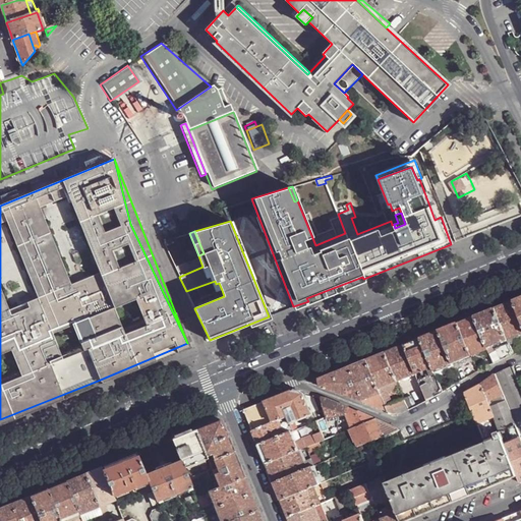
[(306,298),(308,301),(363,279),(362,277),(306,298)]
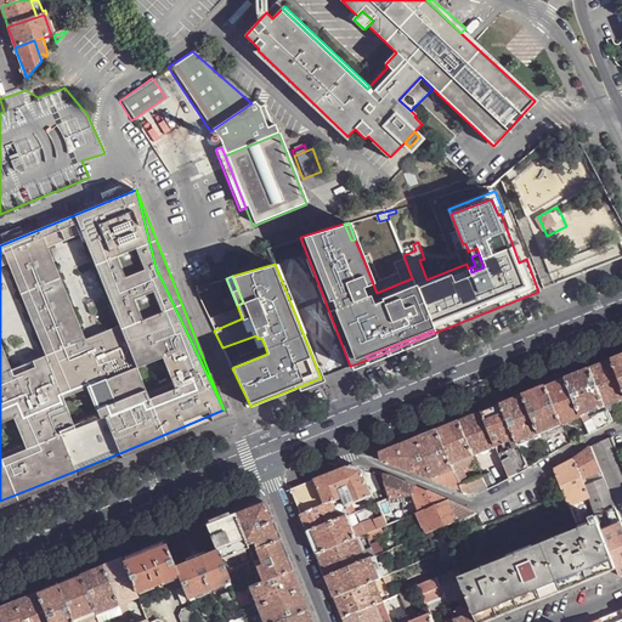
[(258,339),(256,335),(253,337),(258,349),(265,346),(261,338),(258,339)]
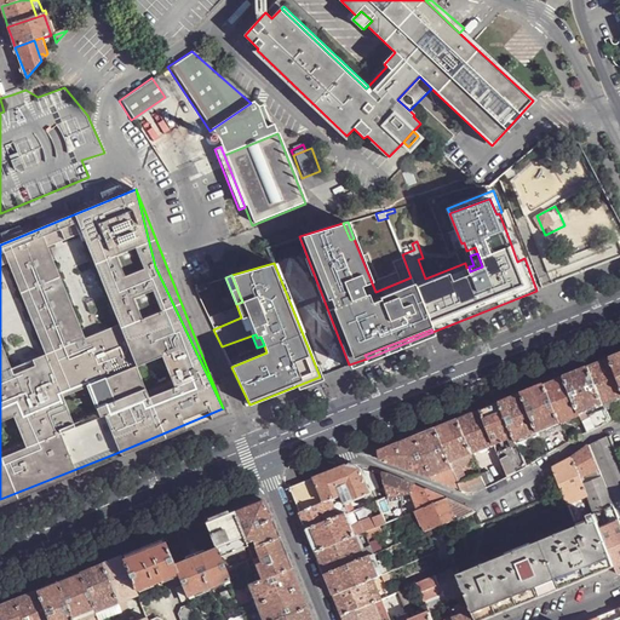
[(598,363),(589,367),(603,405),(619,397),(619,382),(610,359),(598,363)]
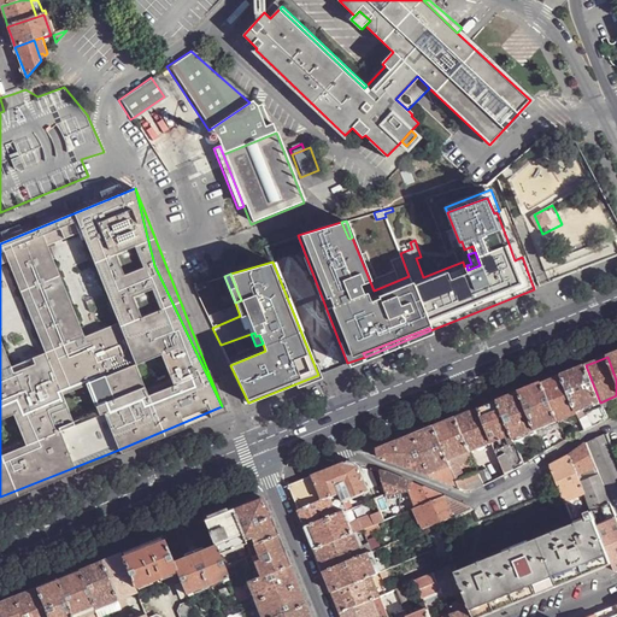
[(600,403),(586,365),(574,370),(562,375),(577,412),(600,403)]
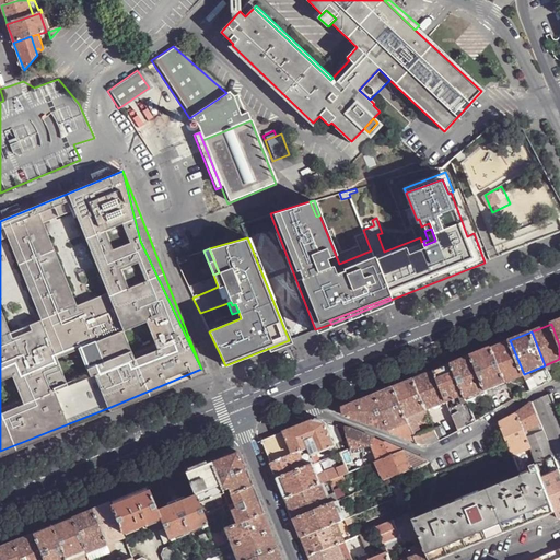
[(524,374),(510,340),(499,345),(492,348),(506,383),(525,375),(524,374)]
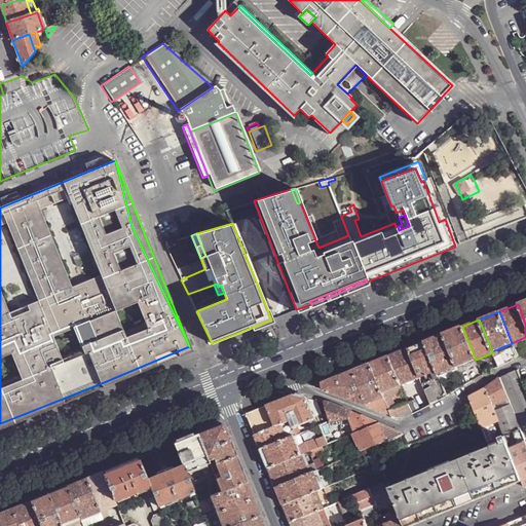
[(476,360),(462,327),(452,331),(444,334),(457,367),(476,360)]
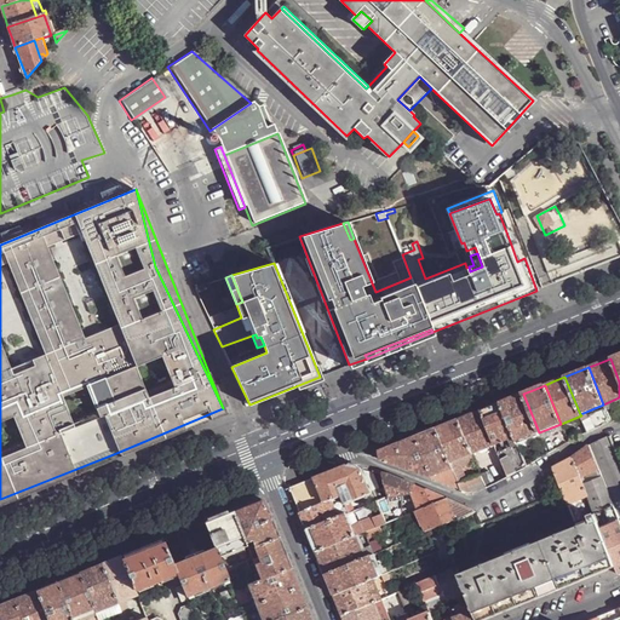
[(539,432),(523,394),(509,400),(500,403),(512,432),(516,442),(539,432)]
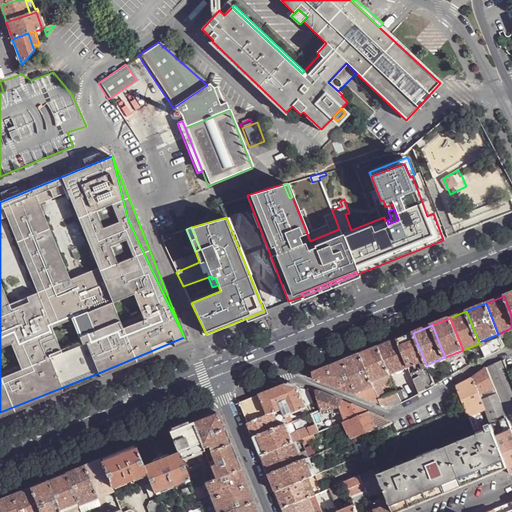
[(423,357),(413,333),(403,336),(397,339),(407,364),(410,363),(423,357)]
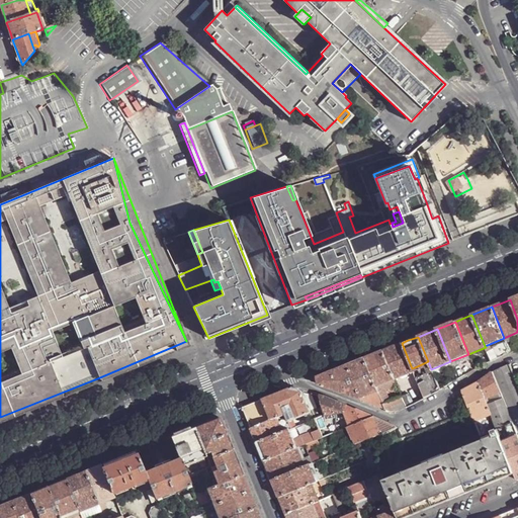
[(97,378),(0,417),(0,423),(188,346),(186,341),(97,378)]
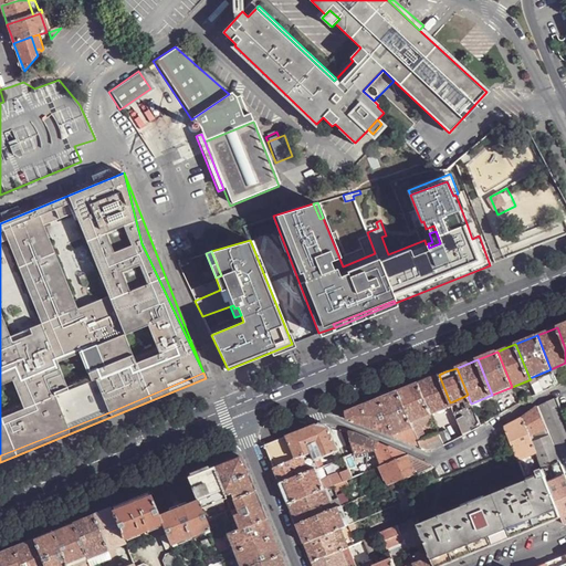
[(554,379),(552,373),(531,381),(533,385),(536,396),(557,386),(554,379)]
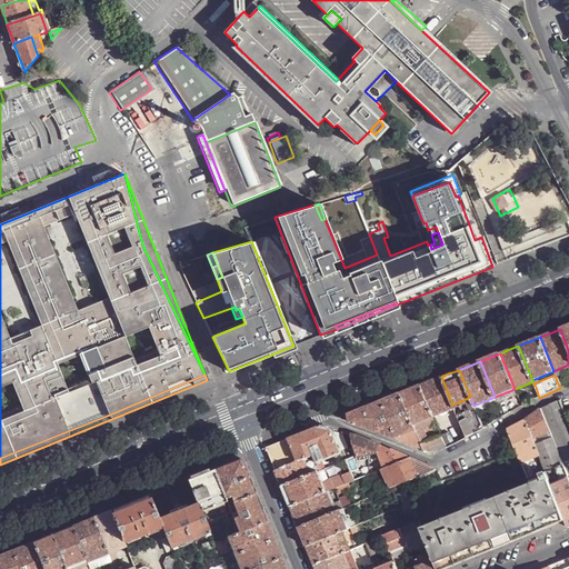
[(452,405),(441,377),(429,382),(420,386),(433,416),(453,407),(452,405)]
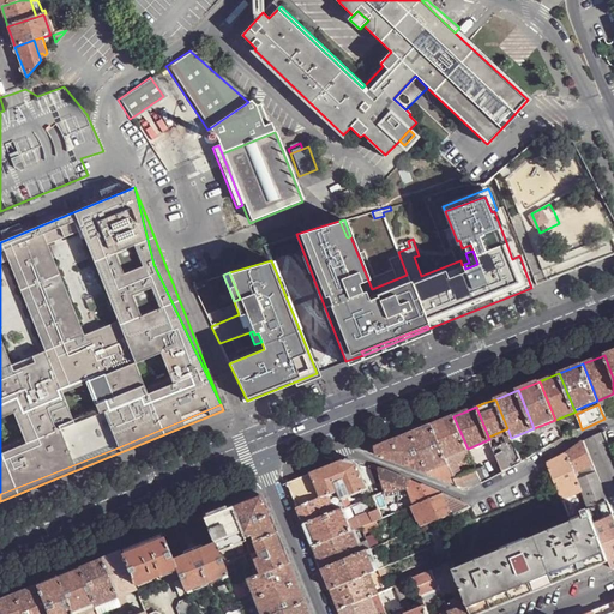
[(601,411),(605,419),(613,415),(611,408),(609,408),(601,411)]
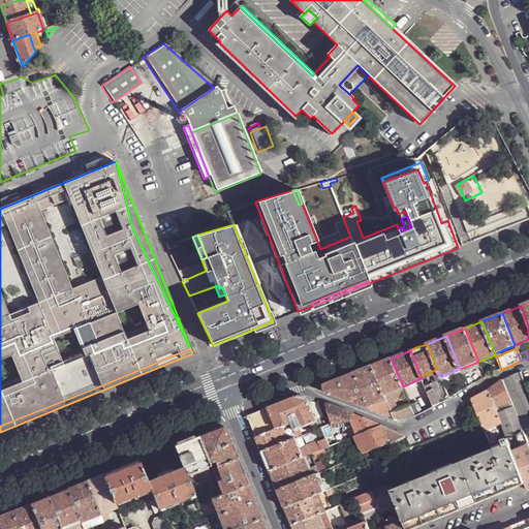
[(403,386),(391,359),(380,363),(372,366),(384,395),(403,386)]
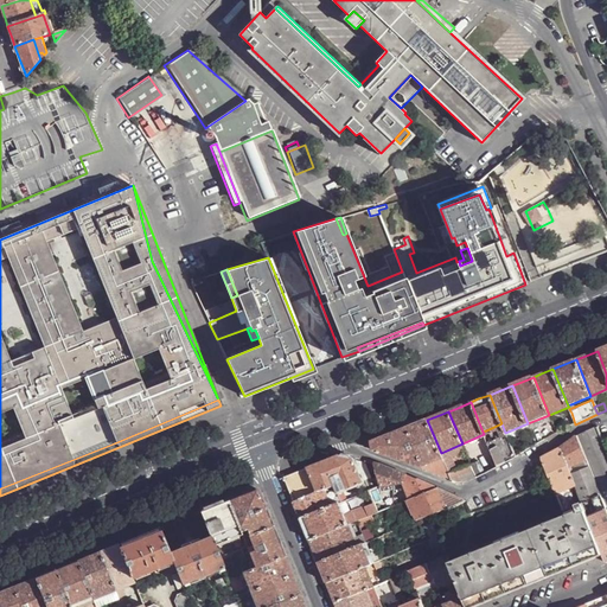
[(441,453),(427,420),(416,425),(408,427),(423,466),(443,459),(441,453)]
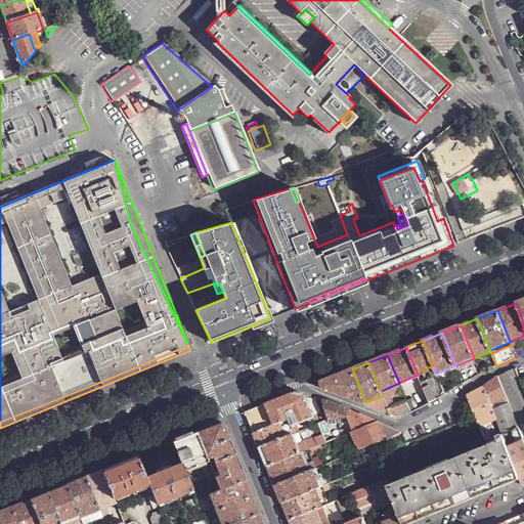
[(436,374),(433,365),(420,372),(420,374),(423,373),(426,380),(437,375),(436,374)]
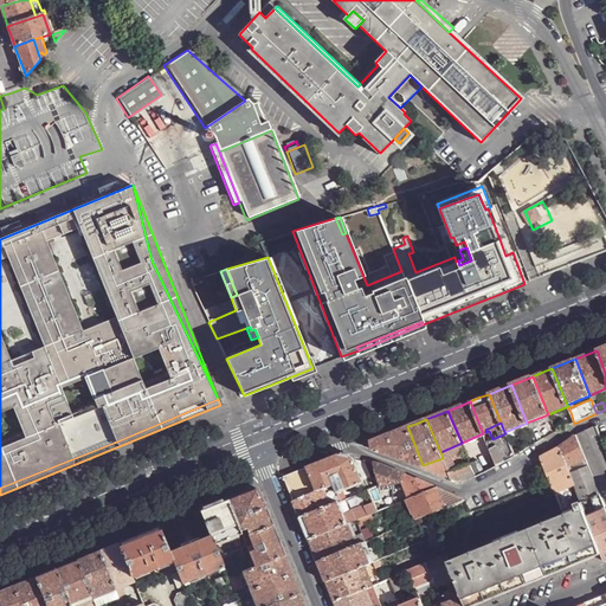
[(505,433),(508,439),(529,431),(529,430),(527,423),(504,432),(505,433)]
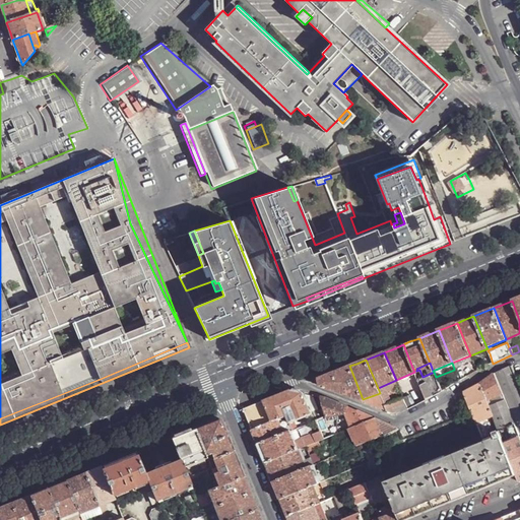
[(519,363),(511,366),(519,386),(519,363)]
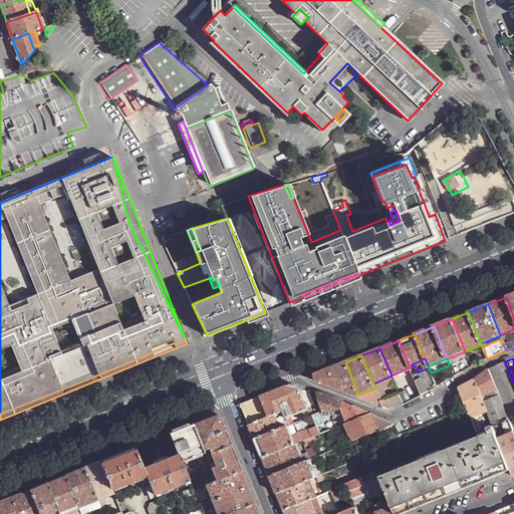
[(358,395),(345,361),(329,368),(315,374),(316,381),(356,396),(358,395)]
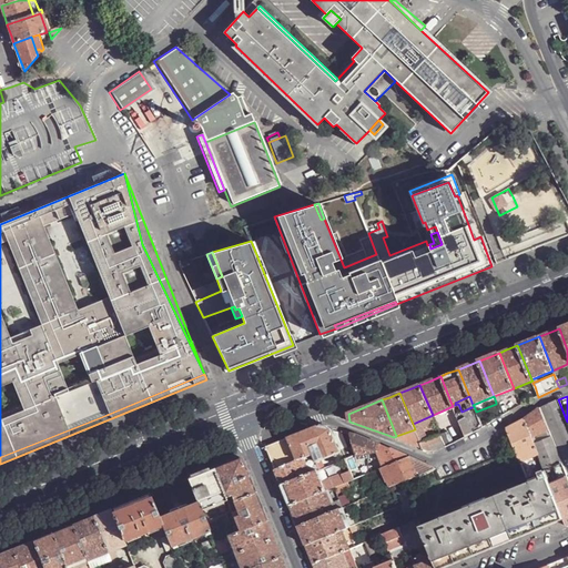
[(567,422),(558,399),(540,408),(549,430),(553,438),(564,465),(567,475),(567,422)]
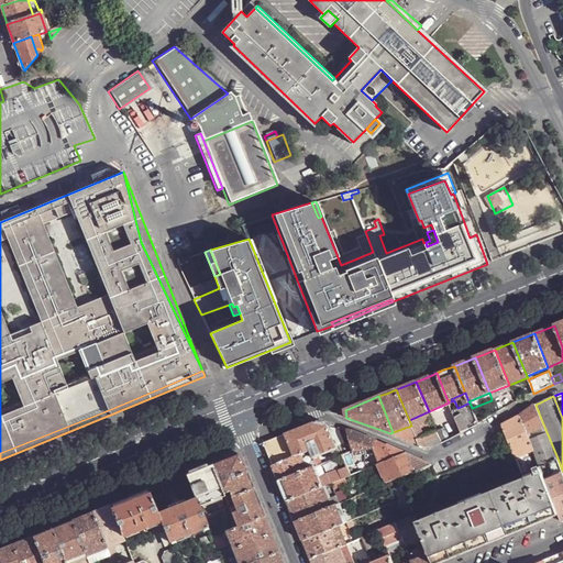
[(501,410),(496,397),(492,399),(492,400),(497,414),(501,410)]
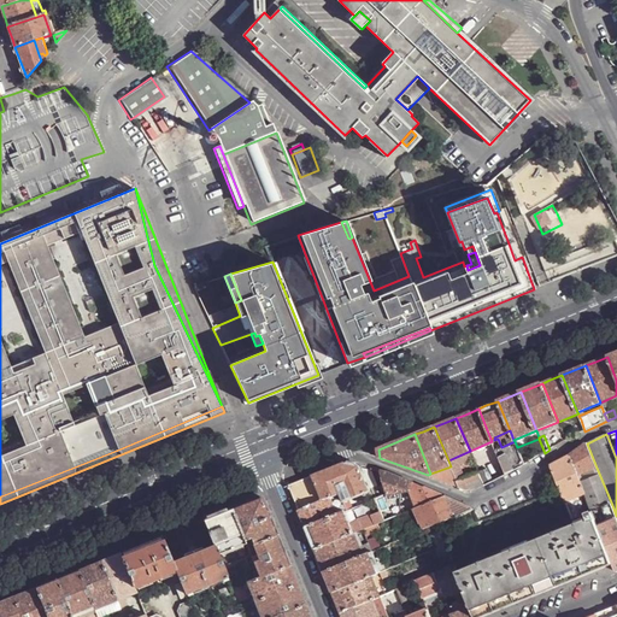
[(517,447),(515,441),(501,447),(495,451),(506,475),(524,465),(517,447)]
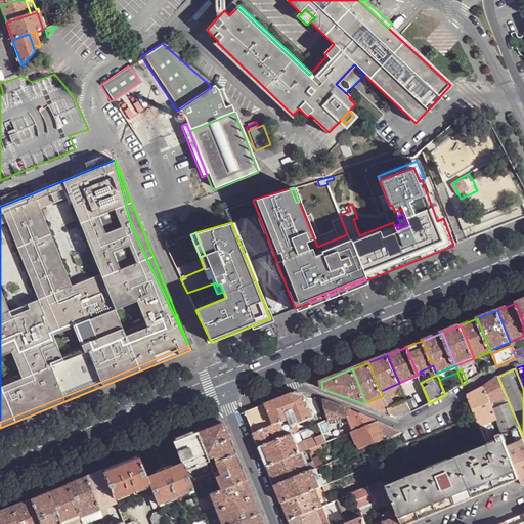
[(507,397),(498,377),(484,387),(491,404),(507,397)]
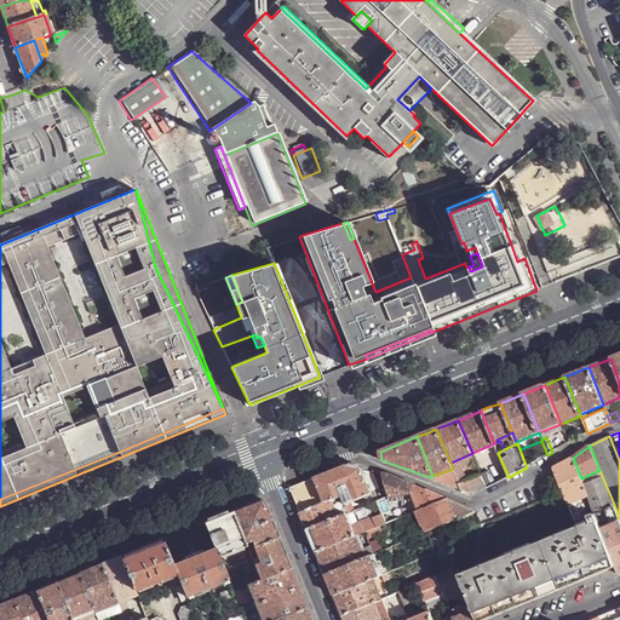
[(475,459),(472,453),(451,463),(453,469),(461,465),(475,459)]
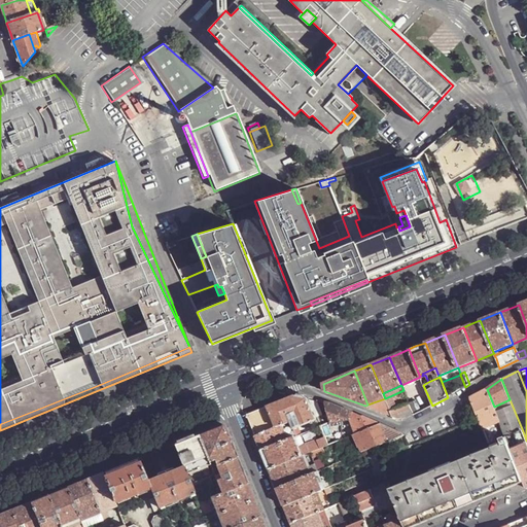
[(487,389),(471,397),(477,410),(479,417),(484,428),(500,422),(497,413),(494,407),(487,389)]
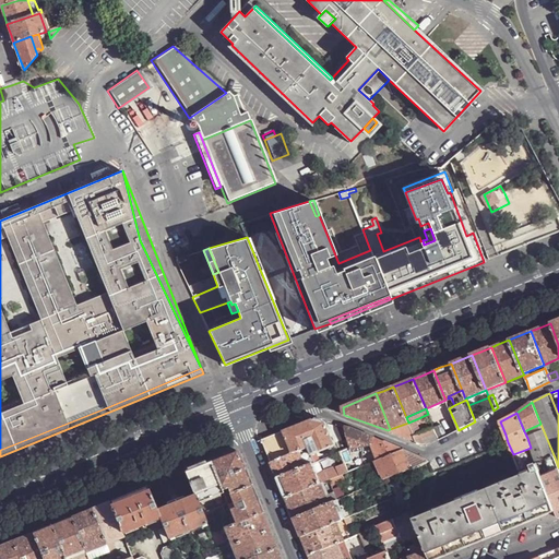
[(294,427),(284,431),(294,454),(300,451),(310,448),(313,455),(321,452),(336,445),(326,423),(313,419),(294,427)]
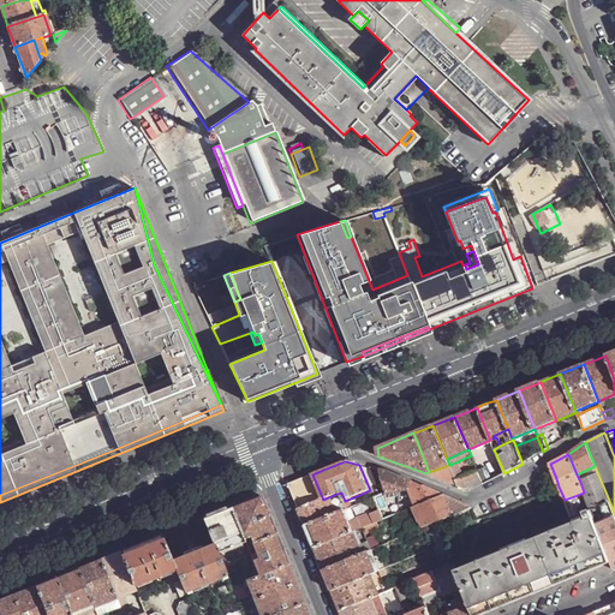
[(465,476),(458,461),(449,465),(455,479),(465,476)]
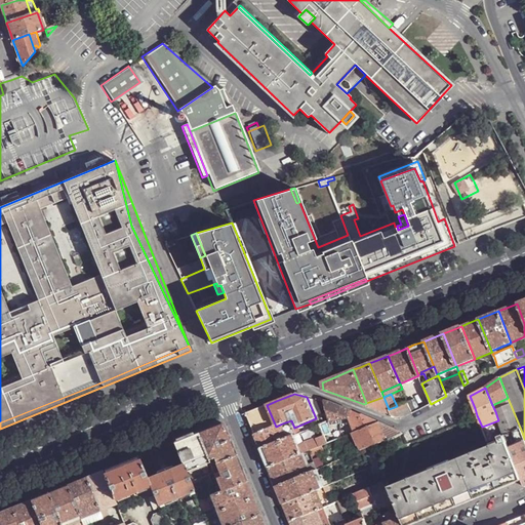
[(389,409),(384,397),(366,403),(364,404),(391,414),(389,409)]
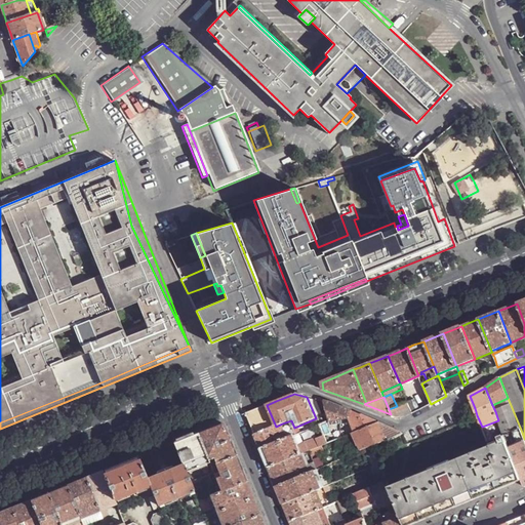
[(511,405),(508,398),(492,405),(495,411),(511,405)]
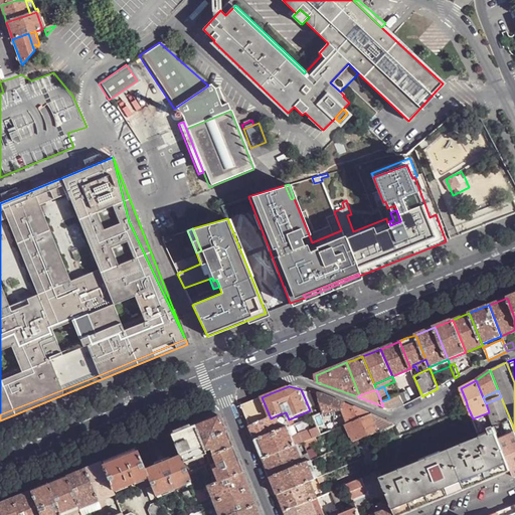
[(321,393),(318,393),(322,412),(333,410),(342,408),(345,406),(345,402),(324,393),(321,393)]
